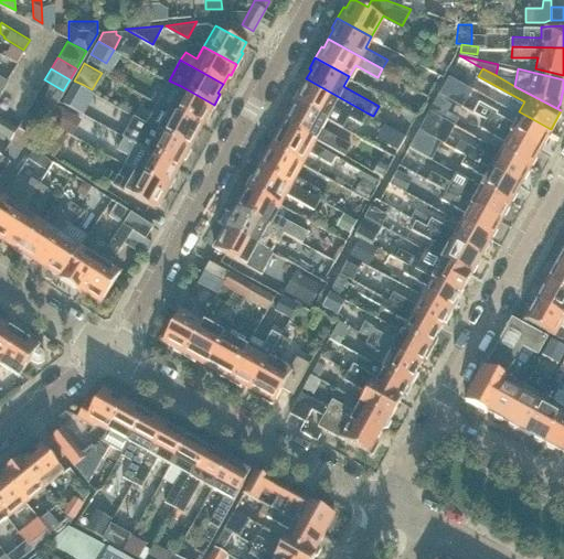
[(451,93),(459,79),(448,73),(440,86),(451,93)]
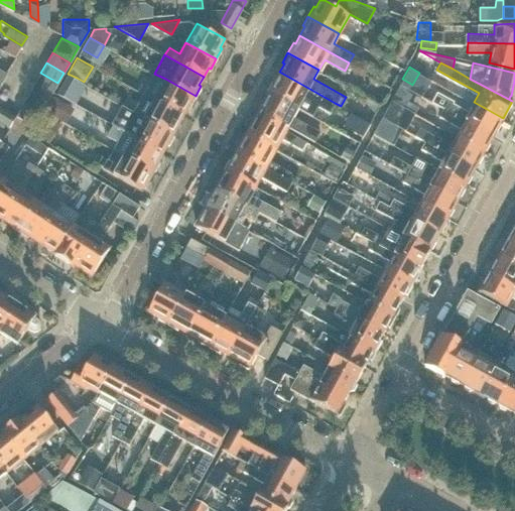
[(335,103),(279,72),(274,81),(272,80),(267,89),(298,106),(312,114),(318,104),(331,111),(335,103)]
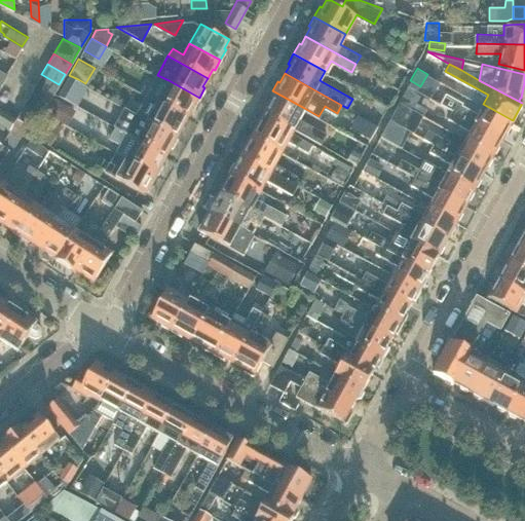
[(41,74),(35,85),(52,96),(59,84),(41,74)]
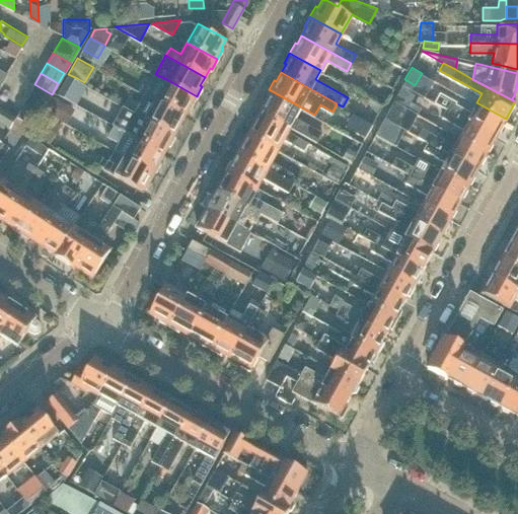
[(67,97),(77,78),(68,74),(58,92),(67,97)]
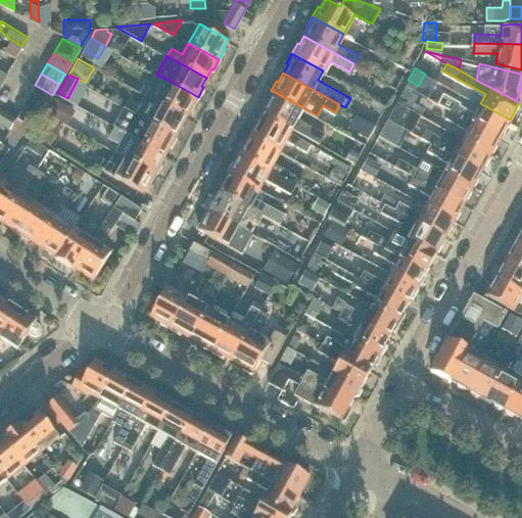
[(192,107),(198,97),(168,80),(157,99),(186,114),(191,106),(192,107)]
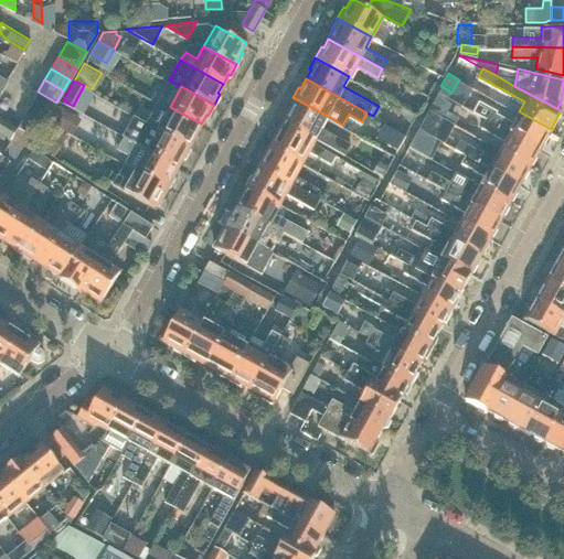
[(38,92),(31,103),(50,115),(56,103),(38,92)]
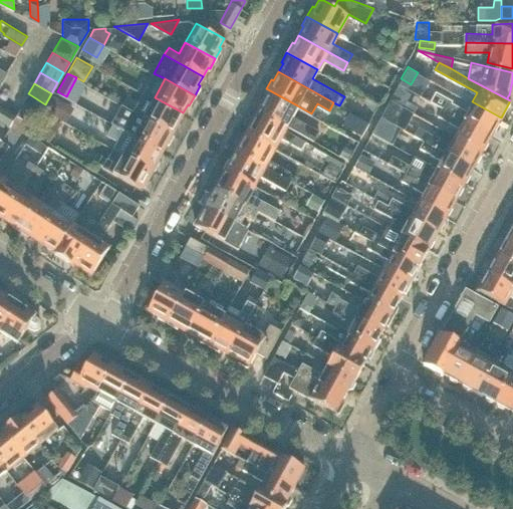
[(313,140),(319,130),(292,114),(297,105),(266,88),(261,98),(263,99),(258,108),(288,125),(313,140)]
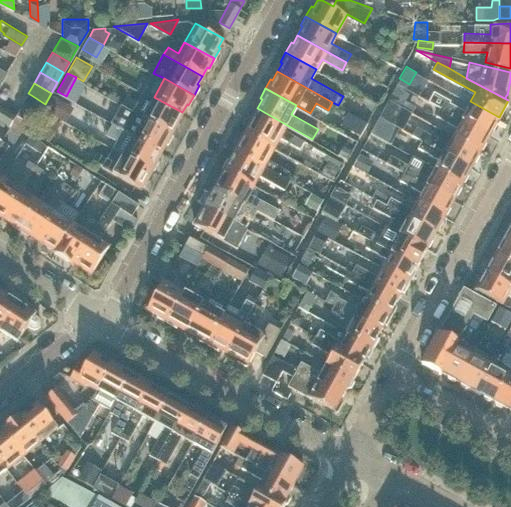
[(182,112),(154,97),(142,90),(132,109),(173,132),(179,122),(177,121),(182,112)]
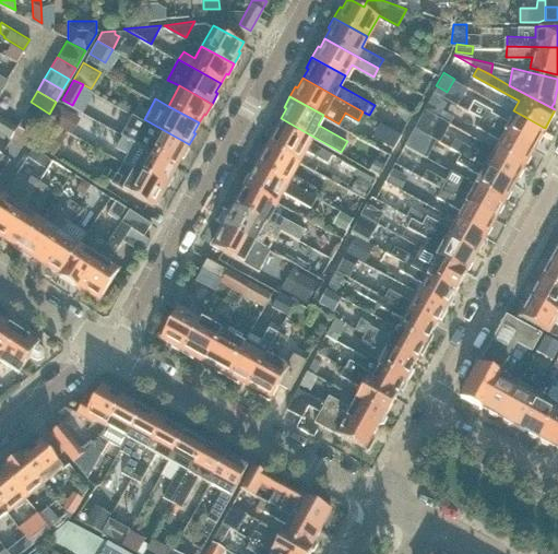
[(508,120),(490,110),(491,108),(474,98),(467,109),(479,116),(533,144),(536,139),(538,139),(542,131),(542,129),(543,127),(513,110),(508,120)]
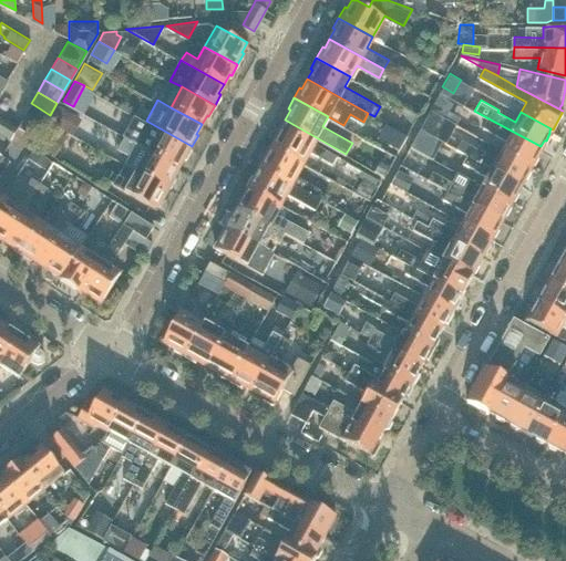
[(31,103),(24,115),(43,126),(50,115),(31,103)]
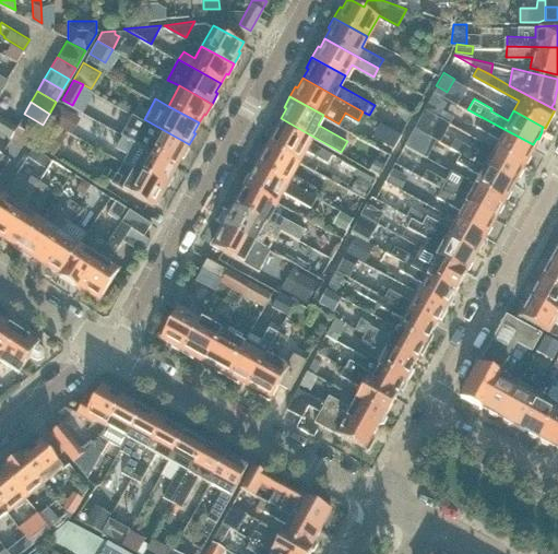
[(71,131),(80,115),(57,103),(48,118),(71,131)]
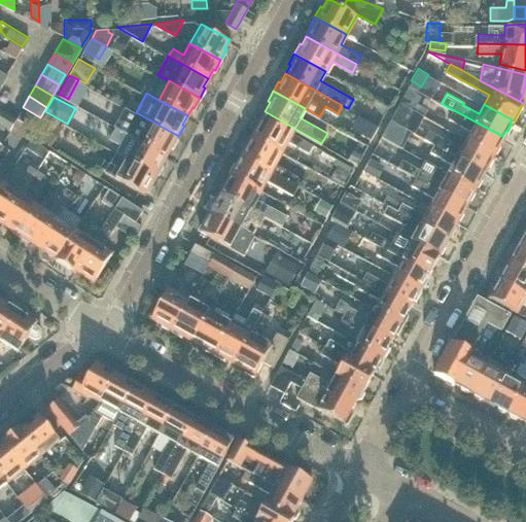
[(404,126),(413,109),(399,101),(390,118),(404,126)]
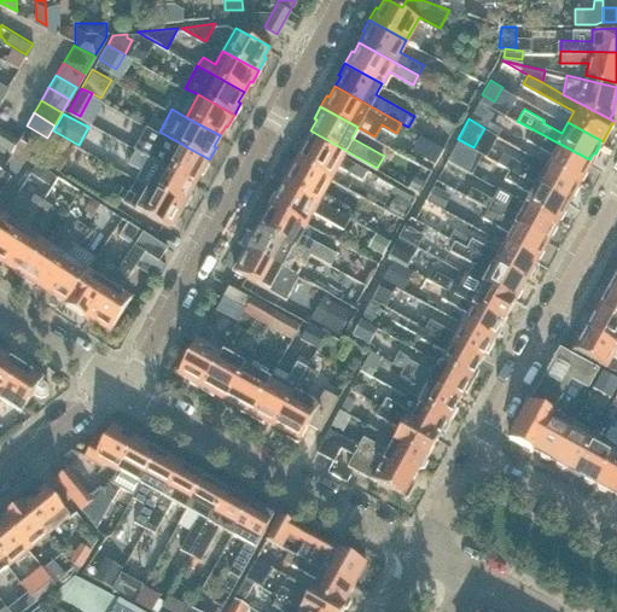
[(209,159),(159,132),(146,124),(139,138),(153,146),(149,155),(195,180),(201,170),(203,172),(209,159)]
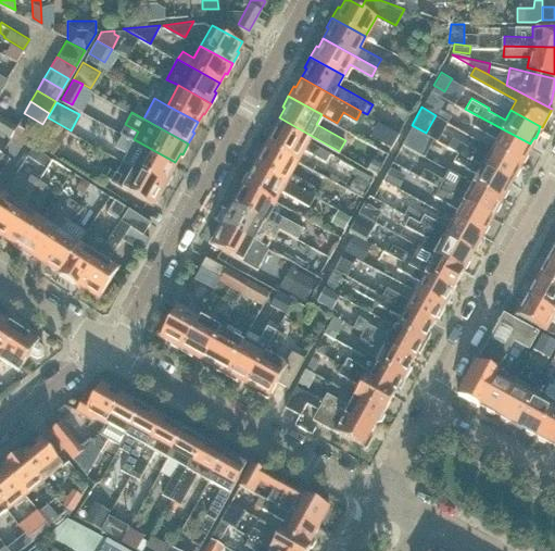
[(24,113),(17,124),(36,135),(42,124),(24,113)]
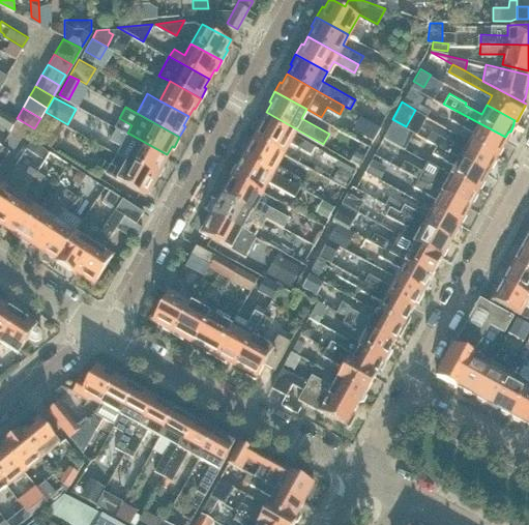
[(502,142),(505,137),(454,110),(450,117),(473,129),(468,139),(496,153),(497,152),(500,151),(503,144),(502,142)]
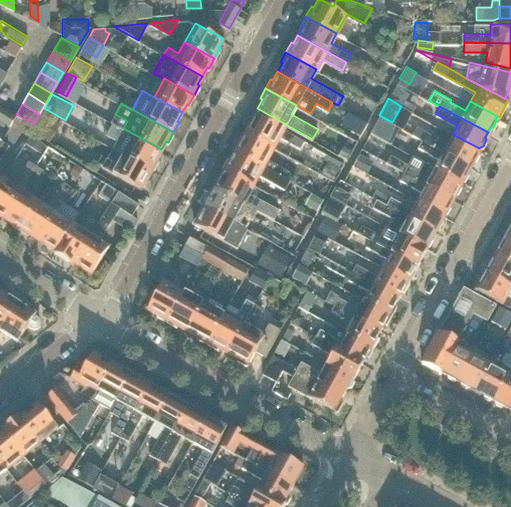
[(287,125),(257,108),(250,121),(248,120),(242,129),(273,147),(280,135),(300,146),(304,139),(285,128),(287,125)]
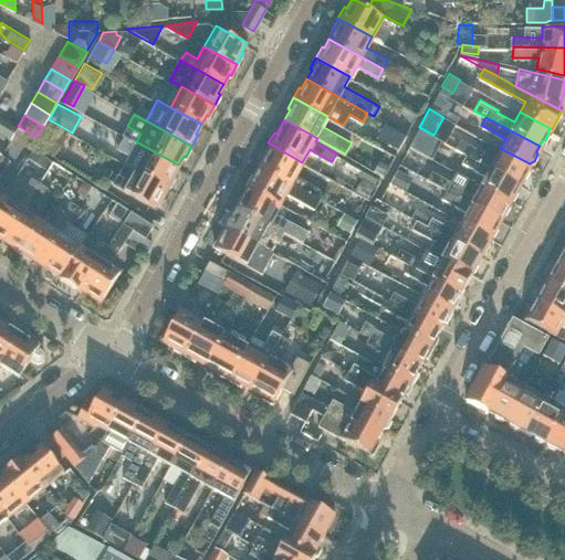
[(178,165),(136,141),(140,134),(127,126),(118,122),(111,136),(133,148),(125,161),(169,187),(175,176),(174,175),(178,165)]
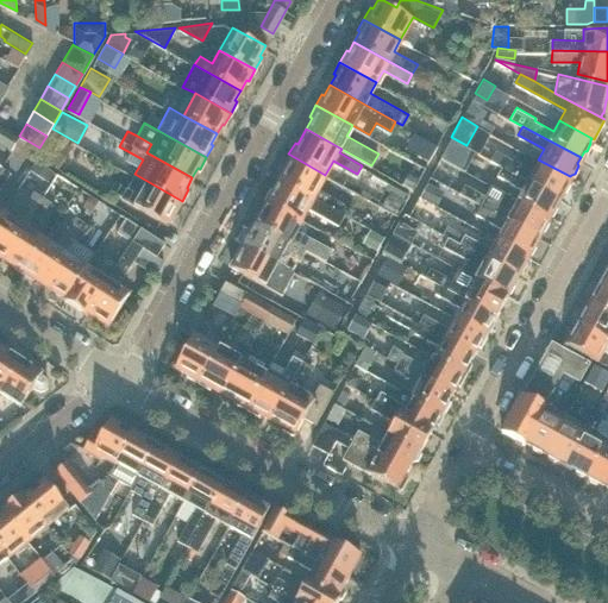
[(57,165),(71,144),(52,132),(38,154),(57,165)]
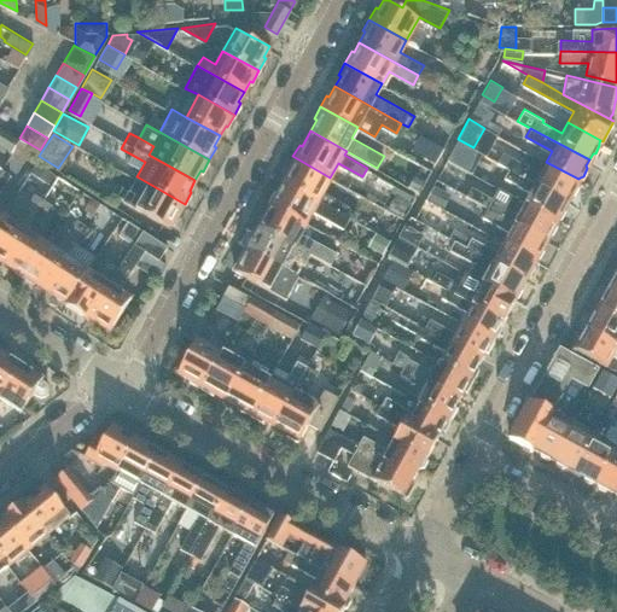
[(435,162),(444,146),(432,139),(423,155),(435,162)]
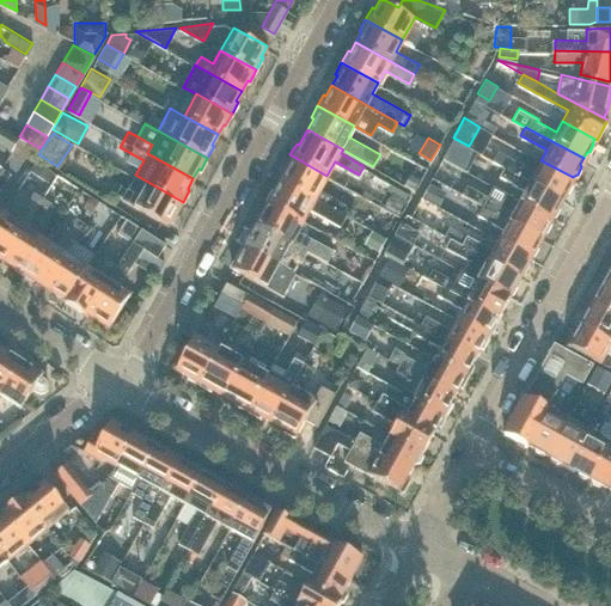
[(454,155),(460,145),(452,139),(445,151),(454,155)]
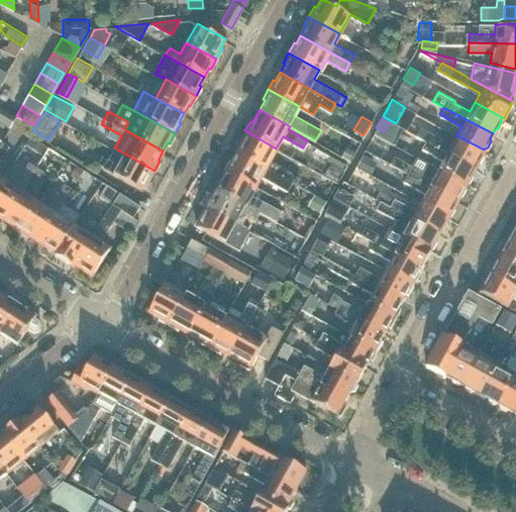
[(441,137),(430,131),(420,126),(416,134),(426,139),(475,167),(478,161),(480,162),(485,152),(483,151),(484,149),(456,135),(446,129),(441,137)]
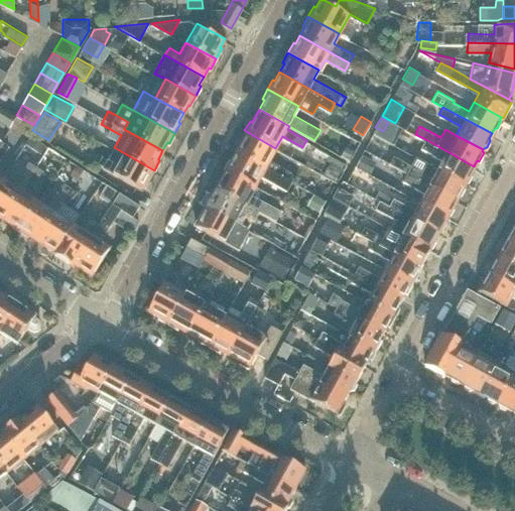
[(293,180),(297,173),(270,158),(275,148),(244,130),(239,140),(241,141),(236,150),(285,177),(286,175),(293,180)]
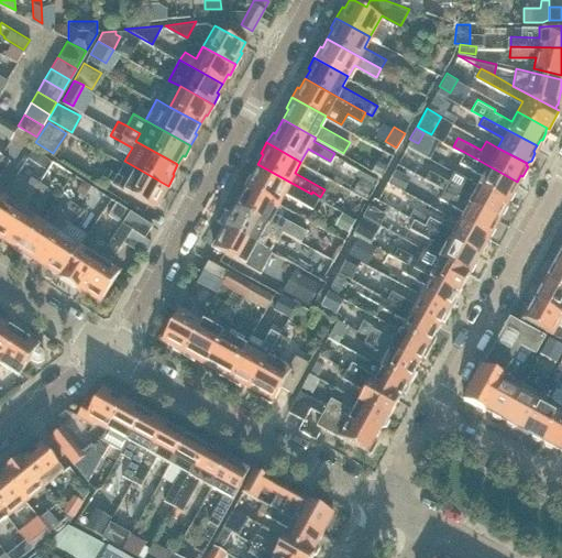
[(44,165),(51,156),(33,145),(28,154),(44,165)]
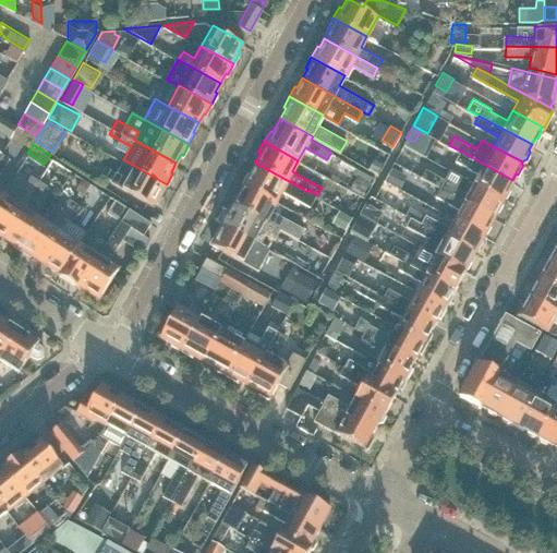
[(510,185),(512,180),(460,151),(456,159),(479,172),(474,181),(504,197),(505,195),(507,194),(510,188),(510,185)]
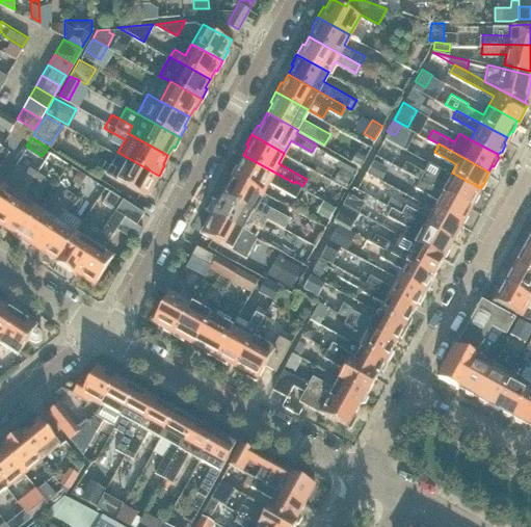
[(0,186),(2,183),(0,181),(0,163),(9,150),(1,145),(0,146),(0,186)]
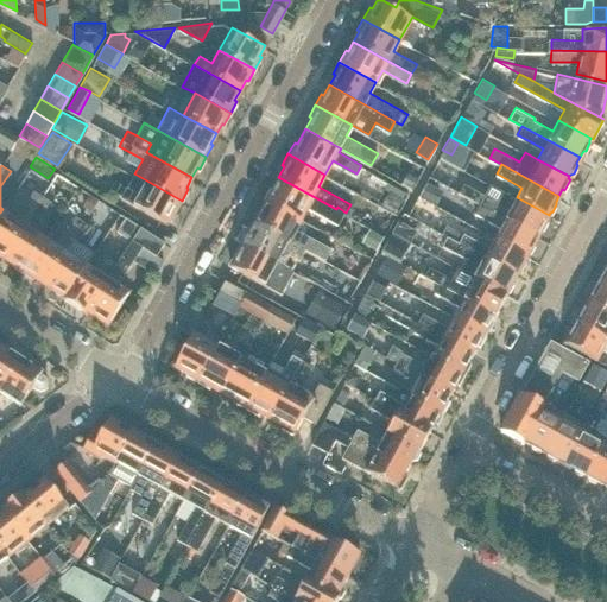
[(175,211),(182,201),(134,173),(127,187),(115,181),(111,188),(122,195),(121,196),(166,221),(174,210),(175,211)]
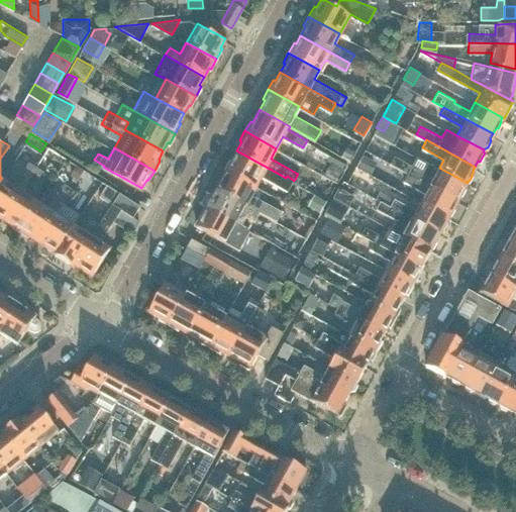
[(286,178),(236,150),(232,159),(229,158),(224,168),(255,185),(261,175),(288,190),(293,181),(286,178)]
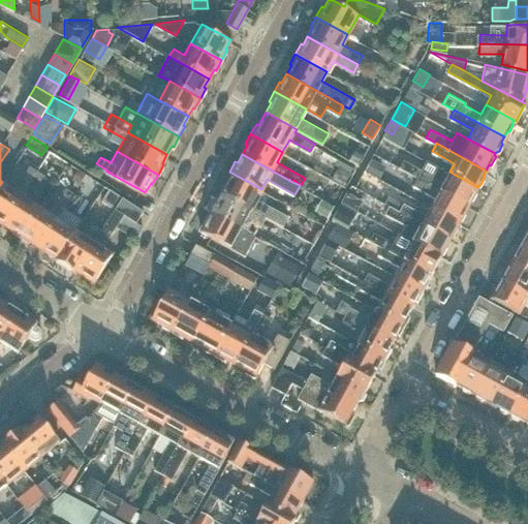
[(343,183),(353,165),(338,157),(335,162),(338,164),(332,176),(343,183)]
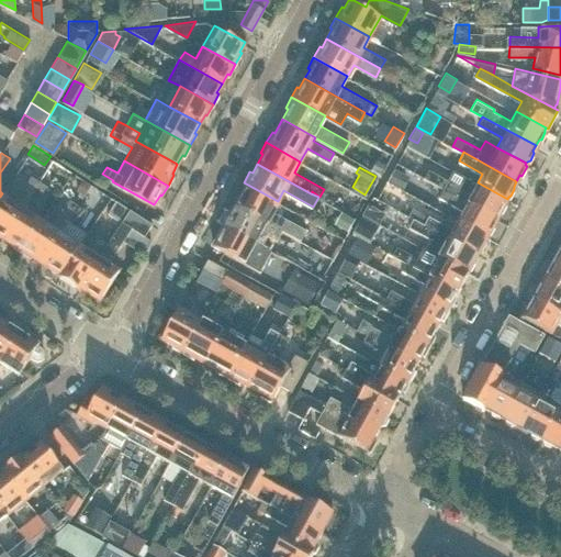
[(405,193),(414,181),(394,168),(385,180),(405,193)]
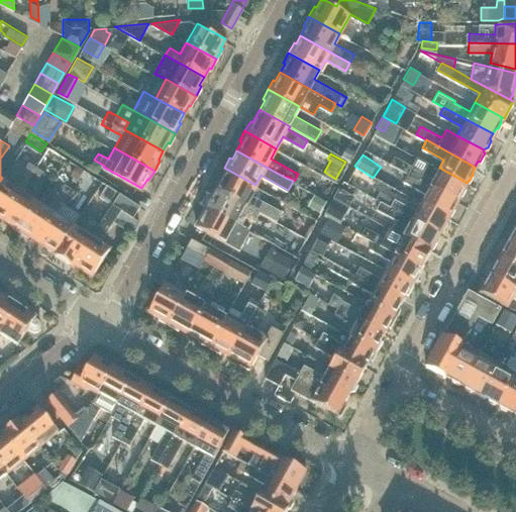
[(423,171),(412,165),(394,155),(390,163),(408,173),(457,199),(459,194),(462,194),(466,188),(465,185),(467,183),(439,168),(428,162),(423,171)]
